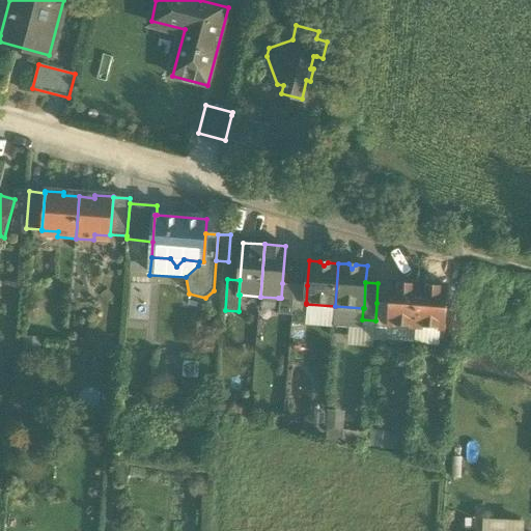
[(387,325),(416,327),(419,284),(409,284),(404,287),(400,283),(390,282),(387,325)]
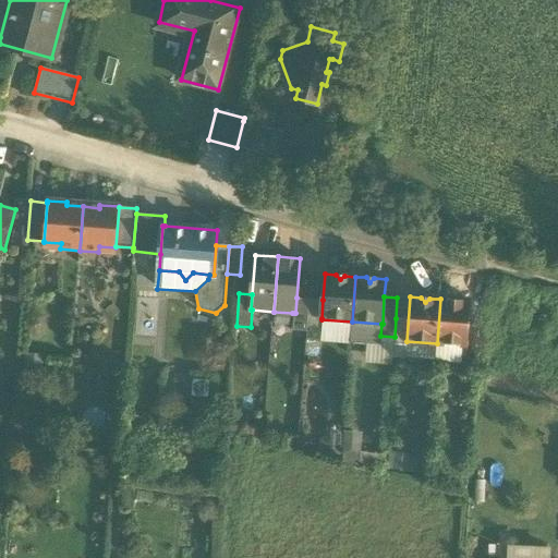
[(307,331),(310,299),(296,298),(295,313),(294,313),(293,330),(307,331)]
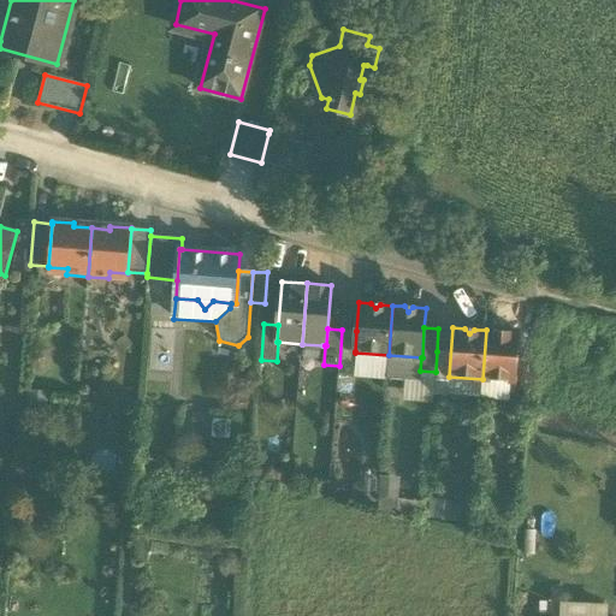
[(356,331),(342,330),(339,366),(338,374),(354,375),(355,353),(355,351),(356,331)]
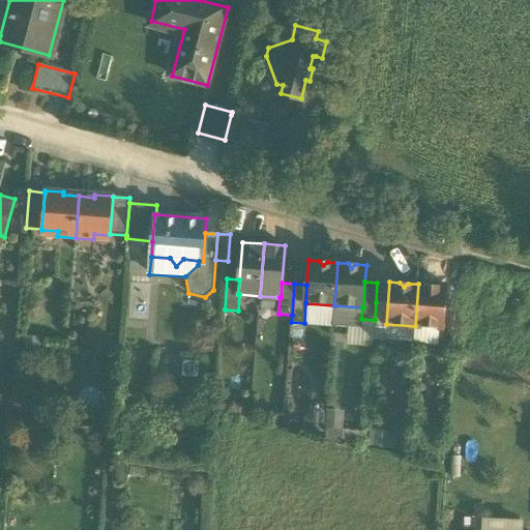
[(428,285),(418,284),(415,326),(444,328),(446,287),(437,286),(432,289),(428,285)]
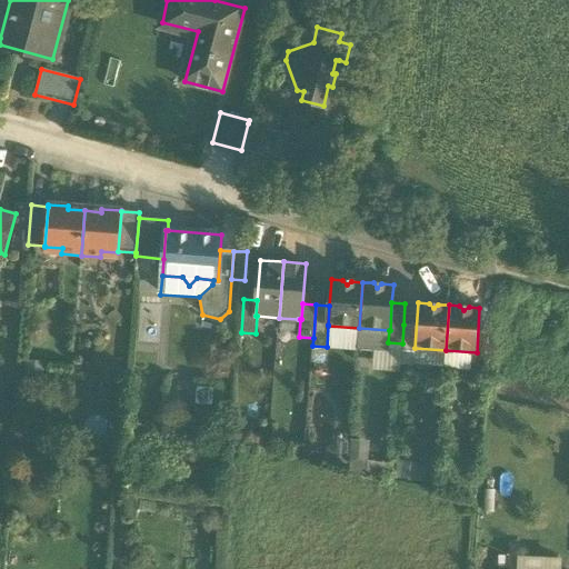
[(297,332),(298,319),(279,318),(278,331),(297,332)]
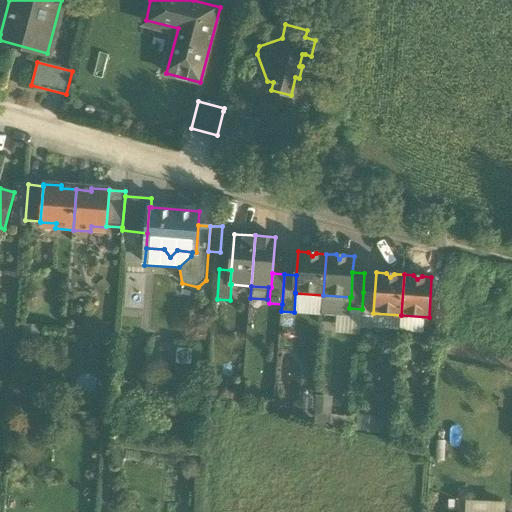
[(360,328),(372,329),(372,328),(375,293),(363,292),(362,309),(360,328)]
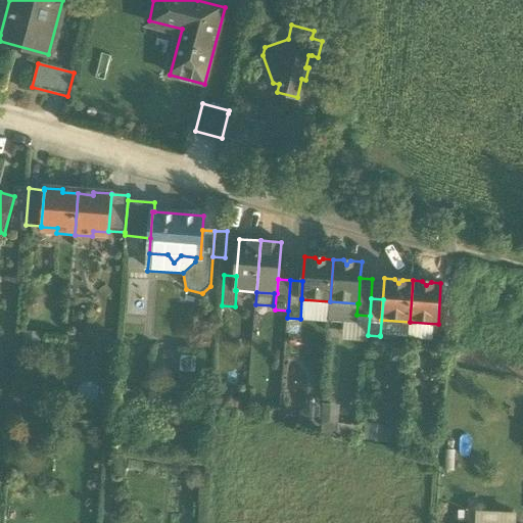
[(301,299),(300,319),(300,321),(328,323),(328,322),(330,301),(301,299)]
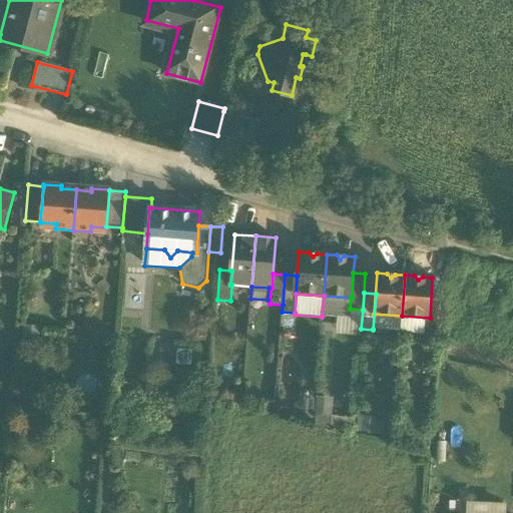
[(351,298),(324,296),(322,316),(338,317),(350,317),(350,309),(351,298)]
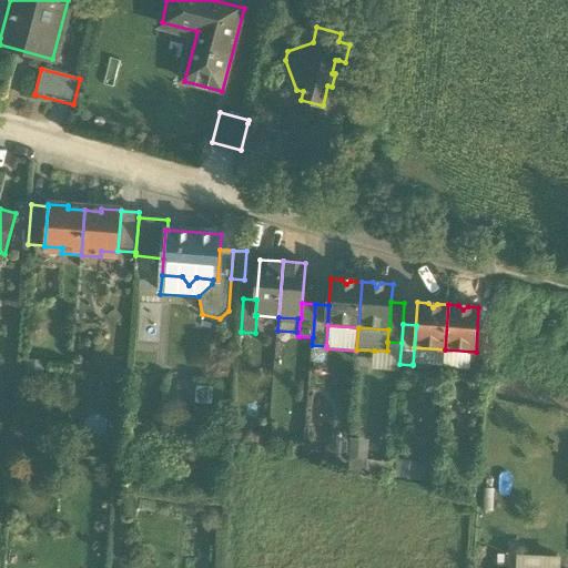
[(387,351),(374,351),(372,369),(398,372),(399,364),(402,343),(387,342),(387,351)]
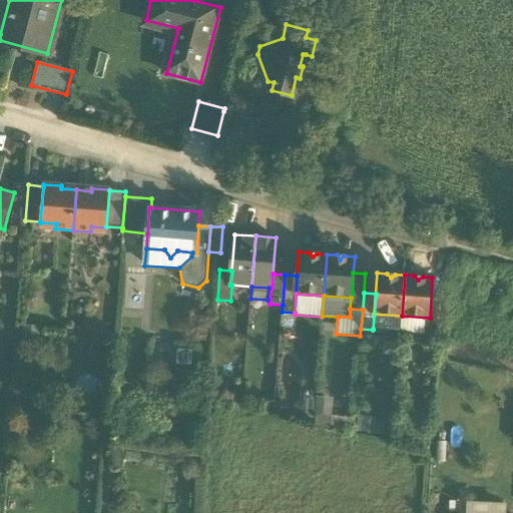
[(373,329),(401,331),(402,316),(374,314),(373,329)]
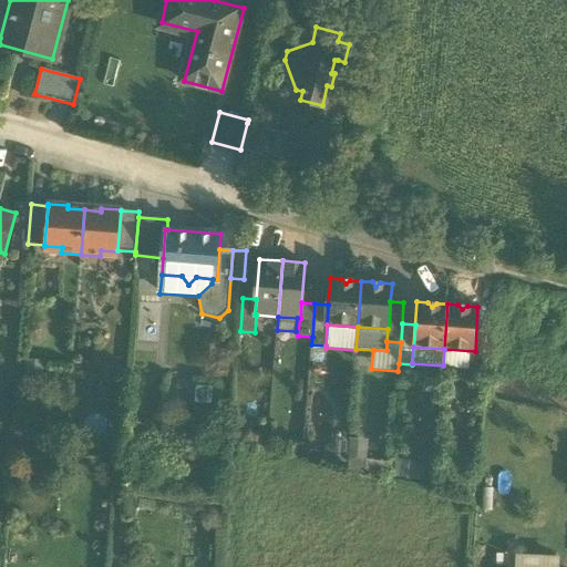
[(475,351),(444,349),(443,366),(443,368),(473,370),(475,351)]
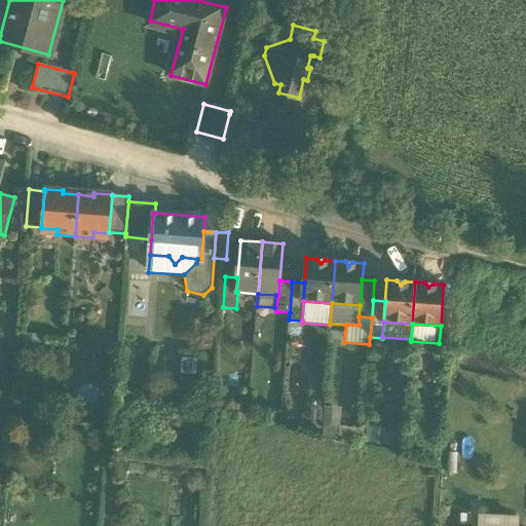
[(42,335),(24,332),(22,348),(40,350),(42,335)]
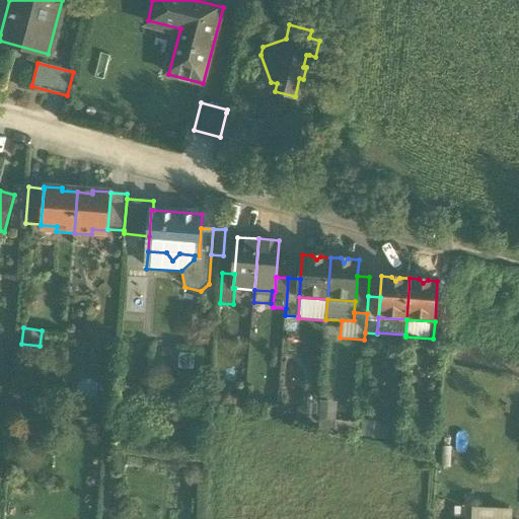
[(88,336),(66,332),(65,342),(87,345),(88,336)]
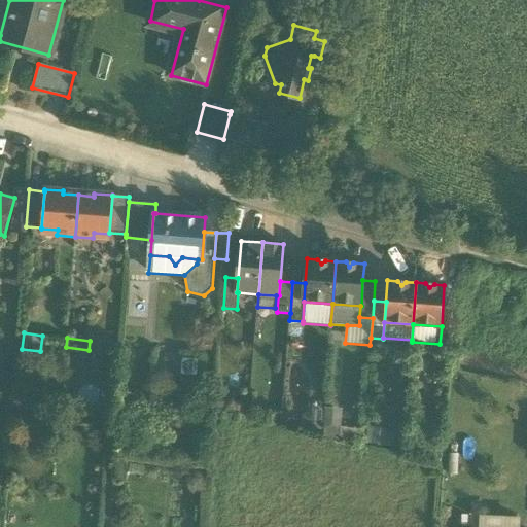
[(198,359),(181,358),(181,375),(197,376),(198,359)]
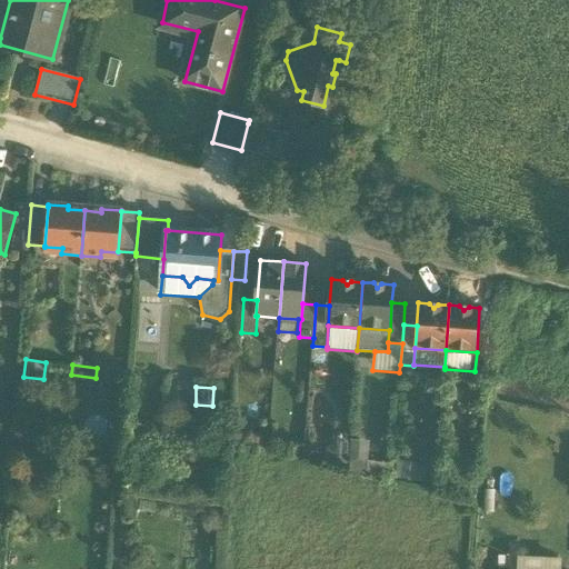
[(368,461),(370,441),(350,440),(349,442),(348,460),(351,460),(368,461)]
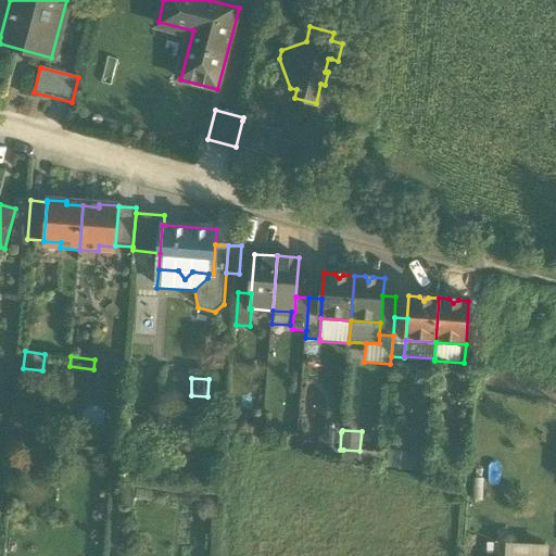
[(340,452),(340,450),(341,432),(318,431),(317,451),(340,452)]
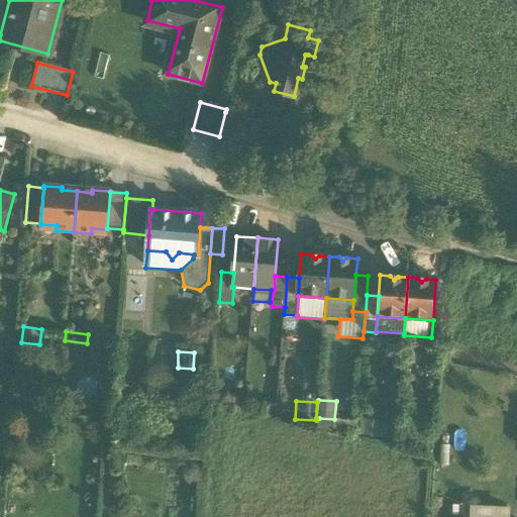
[(333,429),(334,419),(319,418),(318,431),(332,434),(333,429)]
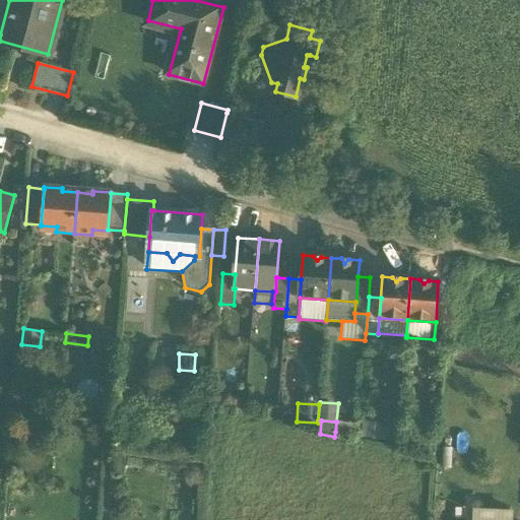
[(359,425),(336,421),(335,432),(358,435),(359,425)]
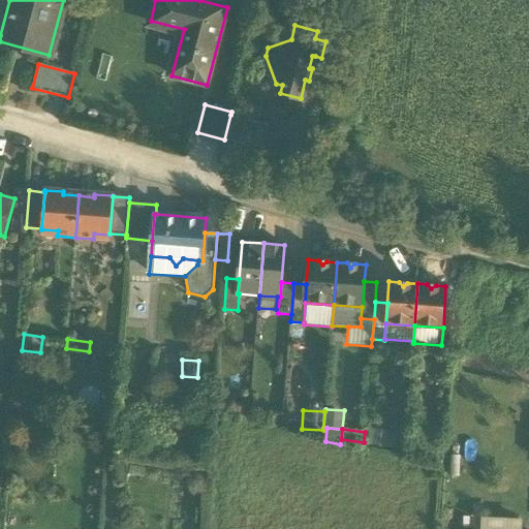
[(398,433),(368,430),(367,445),(396,448),(398,433)]
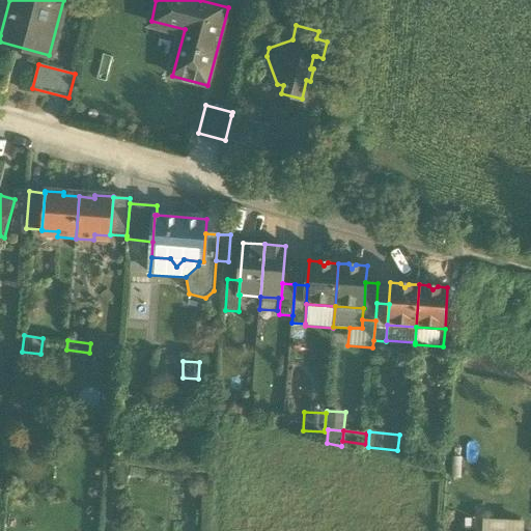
[(464,530),(481,530),(482,519),(466,518),(464,530)]
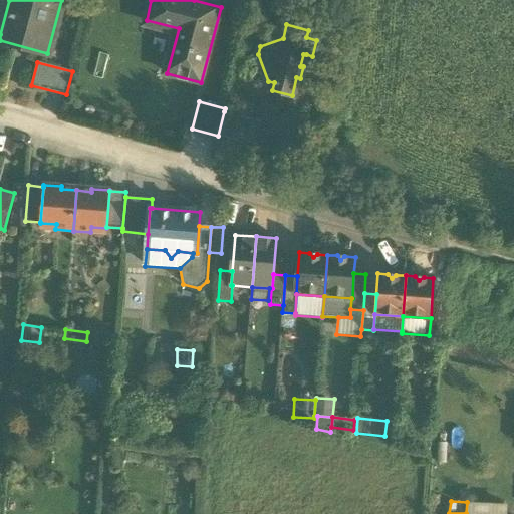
[(466,513),(505,513),(506,505),(467,502),(466,513)]
